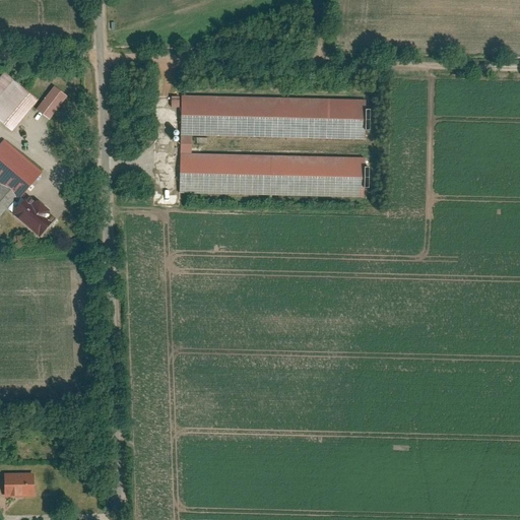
[(4,72),(0,76),(0,121),(10,130),(37,101),(4,72)]
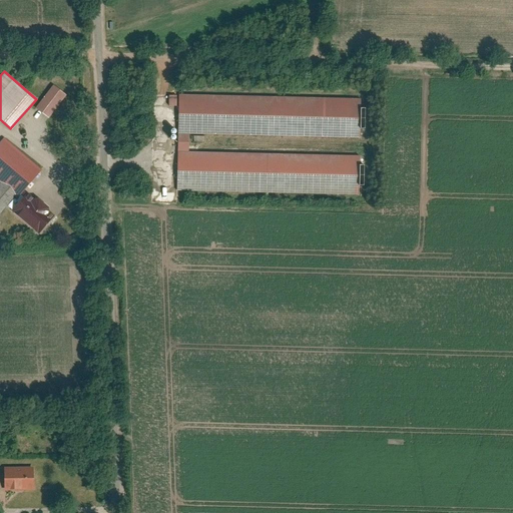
[(53,85),(33,107),(46,118),(65,96),(53,85)]
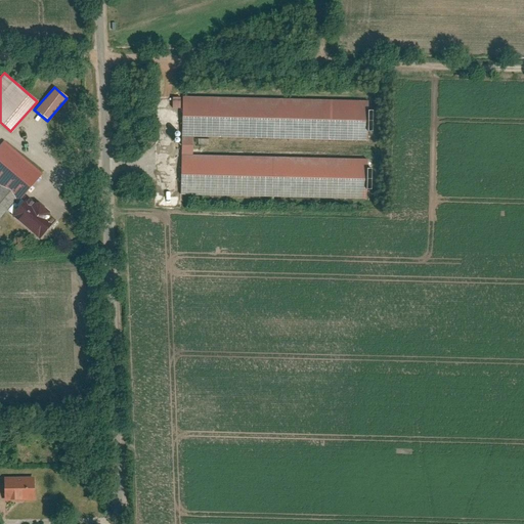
[(365,100),(182,97),(181,136),(190,136),(364,139),(365,100)]
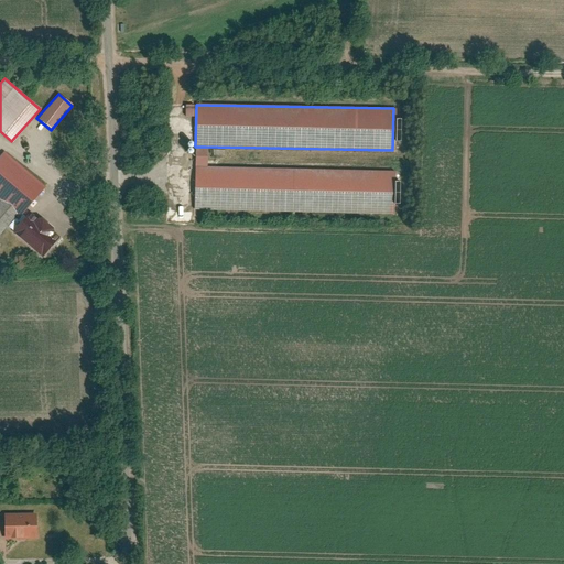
[(205,166),(205,147),(195,147),(195,166),(205,166)]
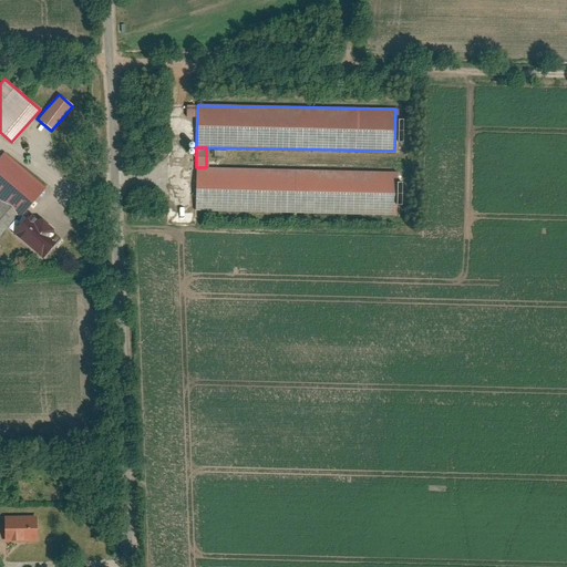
[(41,185),(3,153),(0,155),(0,202),(16,215),(41,185)]
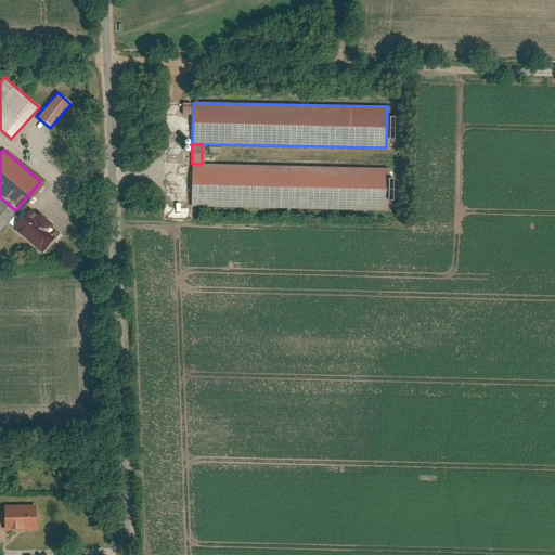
[(191,206),(385,209),(386,167),(202,164),(192,164),(191,206)]
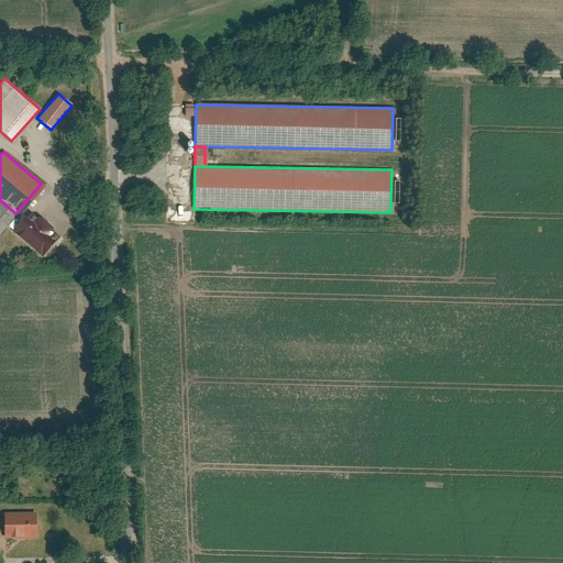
[(0,231),(15,213),(0,200),(0,231)]
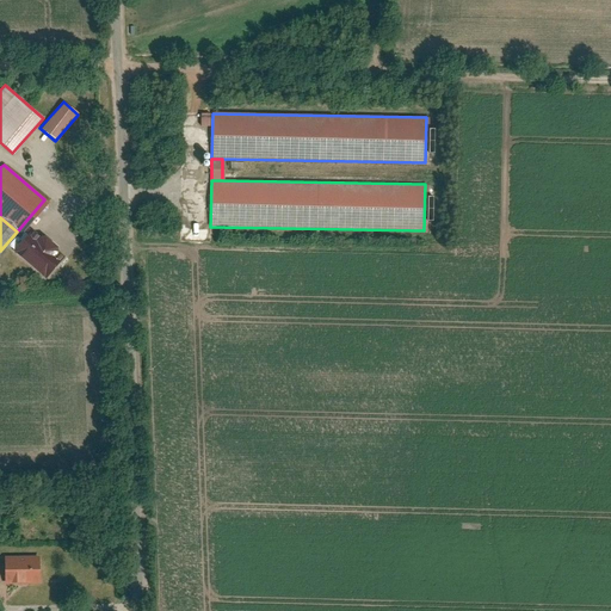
[(31,229),(13,252),(45,279),(65,257),(31,229)]
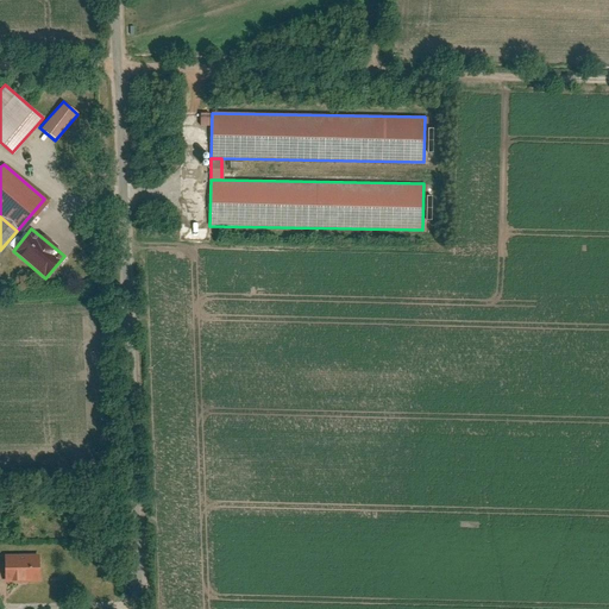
[(42,553),(5,554),(6,584),(42,583),(42,553)]
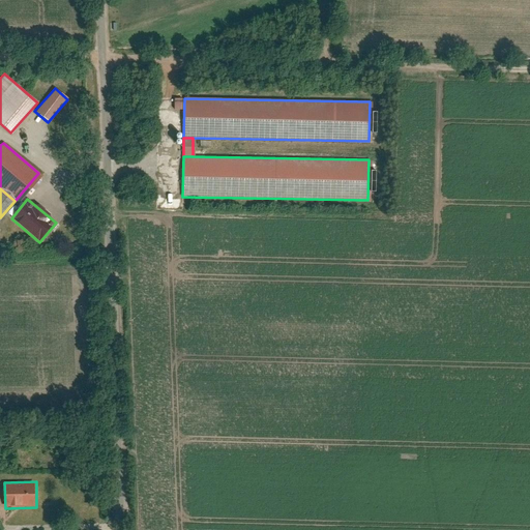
All buildings are outlined.
